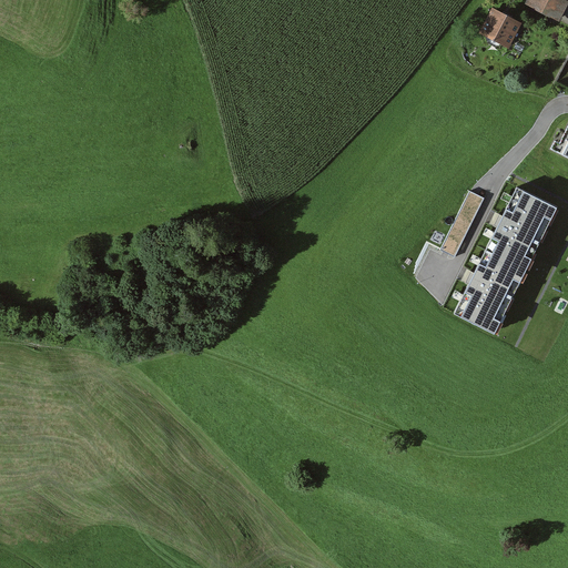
[(567,7),(567,3),(559,0),(530,0),(527,7),(559,24),(567,7)]
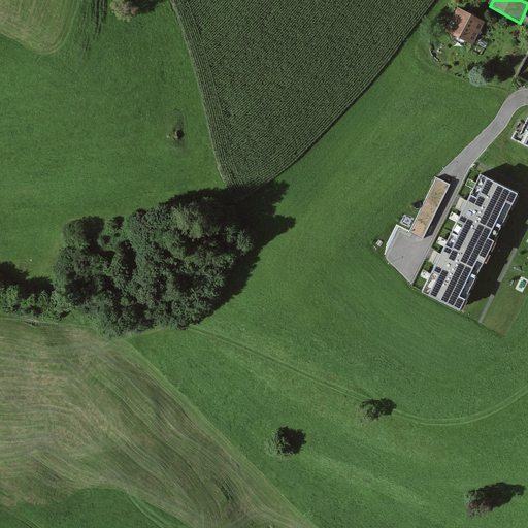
[(485,25),(458,9),(447,31),(473,46),(485,25)]
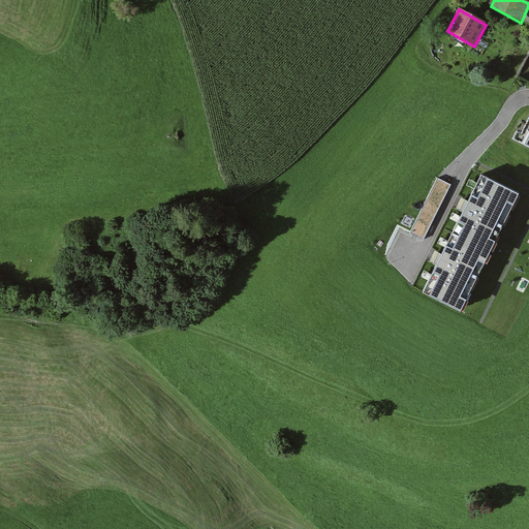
[(528,117),(517,143),(528,148),(528,117)]
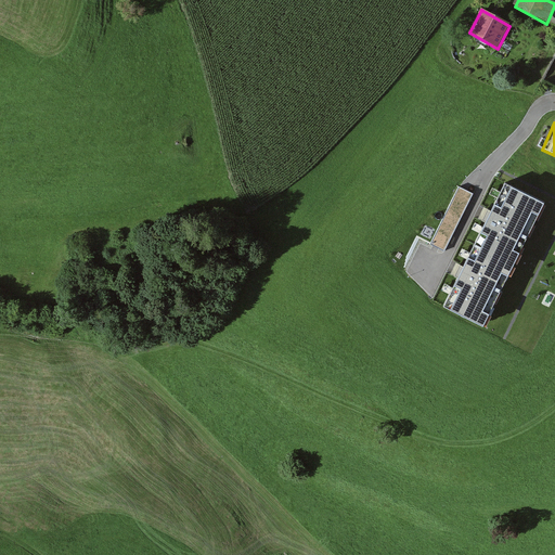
[(545,204),(505,184),(442,307),(482,326),(545,204)]
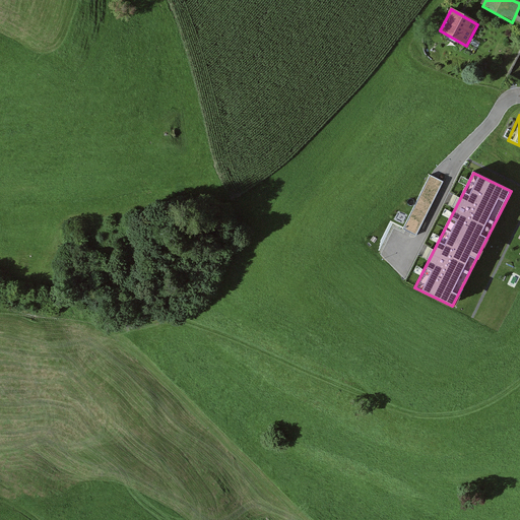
[(444,182),(430,175),(403,229),(417,236),(444,182)]
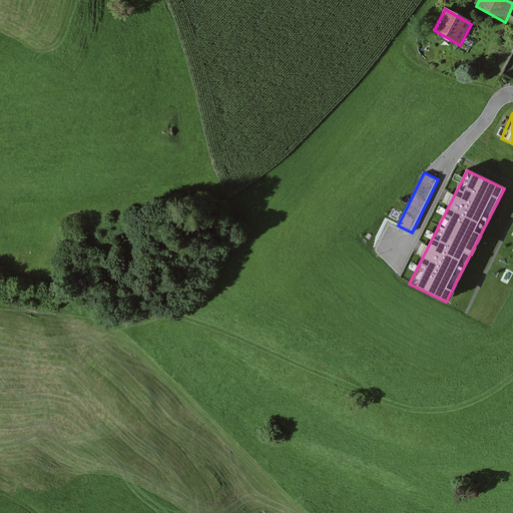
All buildings are outlined.
